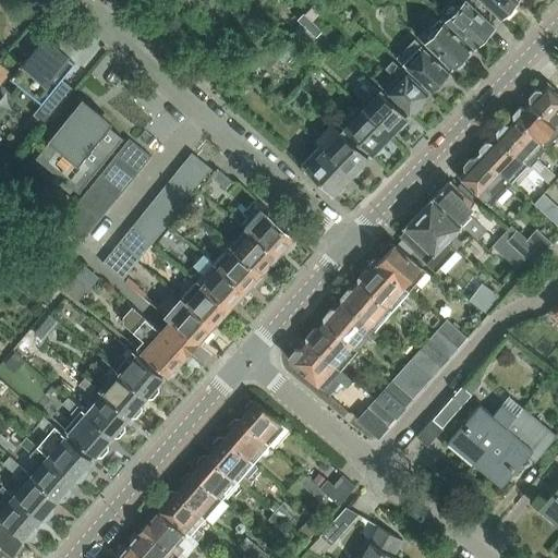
[(476,10),(466,0),(448,21),(474,46),(476,44),(481,46),(486,39),(484,36),(493,27),(475,12),(476,10)]
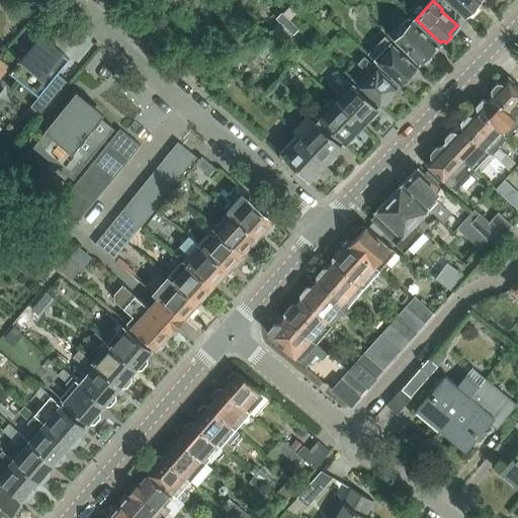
[(475,8),(482,1),(480,0),(444,0),(464,18),(466,17),(469,17),(476,12),(475,8)]
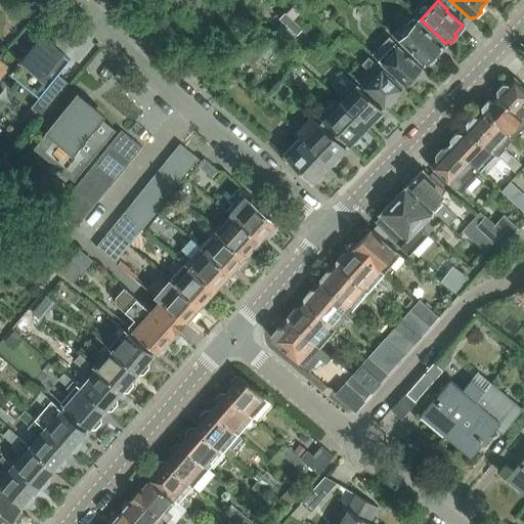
[(399,41),(424,64),(426,63),(431,63),(435,58),(435,53),(442,46),(418,22),(399,41)]
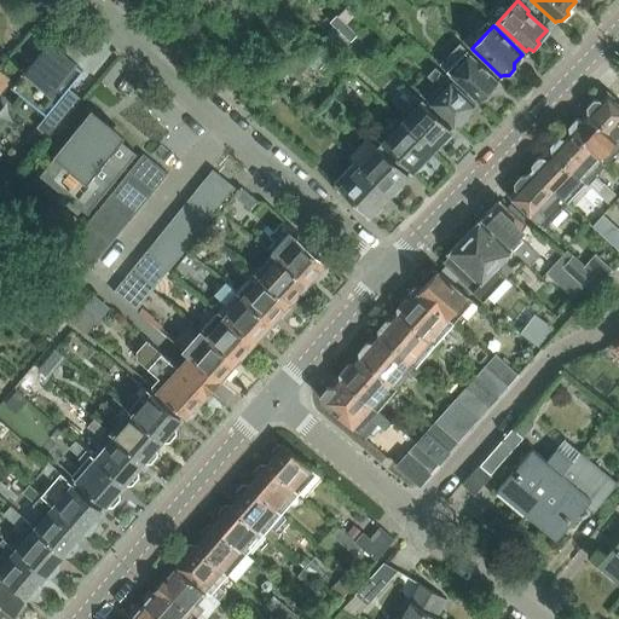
[(27,70),(23,68),(19,71),(23,75),(18,81),(27,87),(21,96),(46,116),(36,128),(50,139),(81,102),(68,91),(84,73),(48,44),(27,70)]
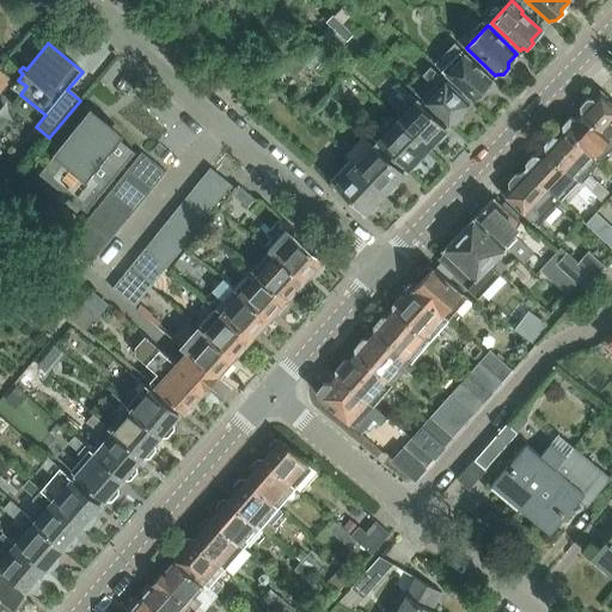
[(453,55),(440,69),(472,101),(473,99),(478,99),(485,93),(484,87),(493,79),(454,43),(447,50),(453,55)]
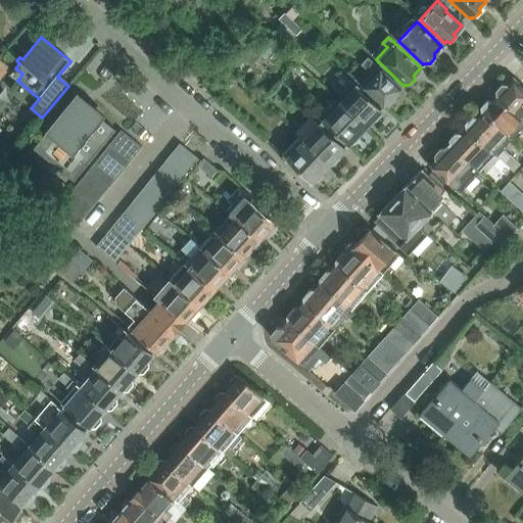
[(357,81),(384,106),(385,105),(389,105),(394,100),(394,96),(401,89),(368,57),(363,64),(367,68),(357,81)]
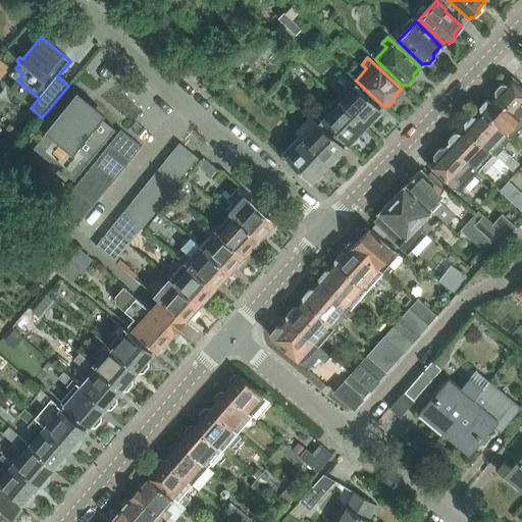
[(496,94),(521,119),(521,87),(512,77),(505,85),(502,85),(496,90),(497,94),(496,94)]
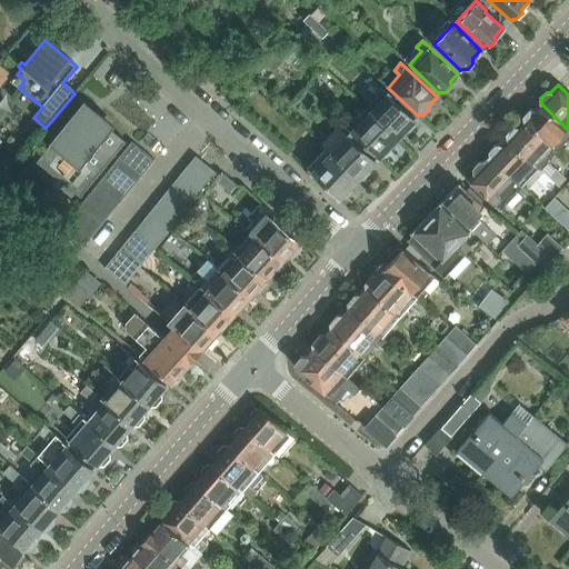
[(398,138),(403,131),(408,131),(415,125),(413,121),(416,119),(389,92),(370,111),(398,138)]
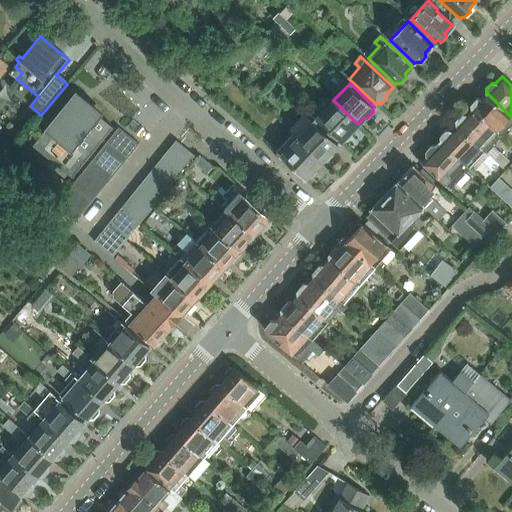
[(471,104),(472,108),(471,109),(499,135),(511,121),(511,117),(486,92),(480,99),(476,99),(471,104)]
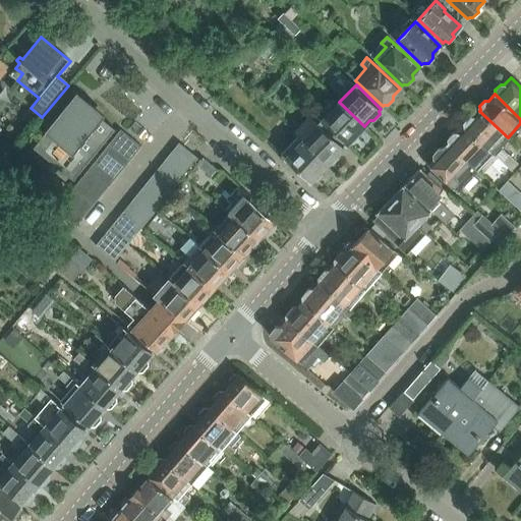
[(73,180),(115,129),(85,106),(88,104),(80,98),(78,100),(74,97),(33,148),(73,180)]
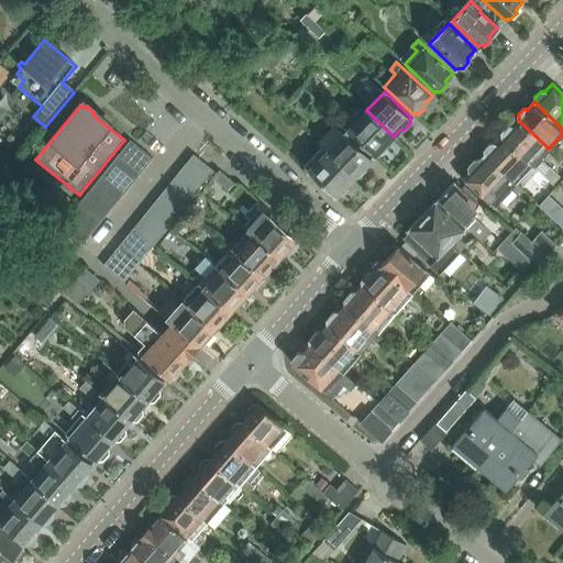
[(394,136),(366,110),(348,130),(375,155),(379,155),(386,148),(385,144),(394,136)]
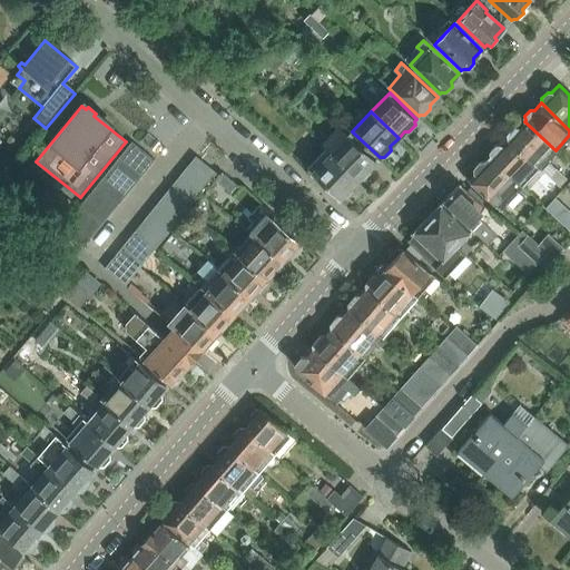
[(508,138),(507,139),(538,169),(556,150),(524,121),(518,128),(513,128),(508,134),(508,138)]
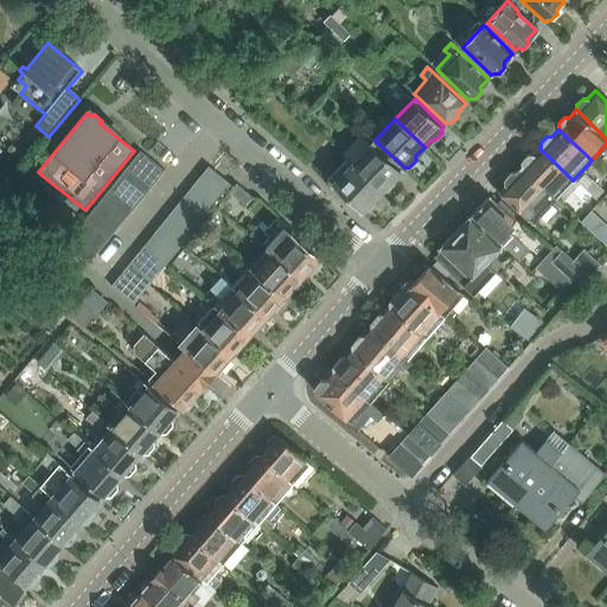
[(372,142),(352,163),(382,191),(383,190),(387,190),(394,183),(394,179),(402,170),(372,142)]
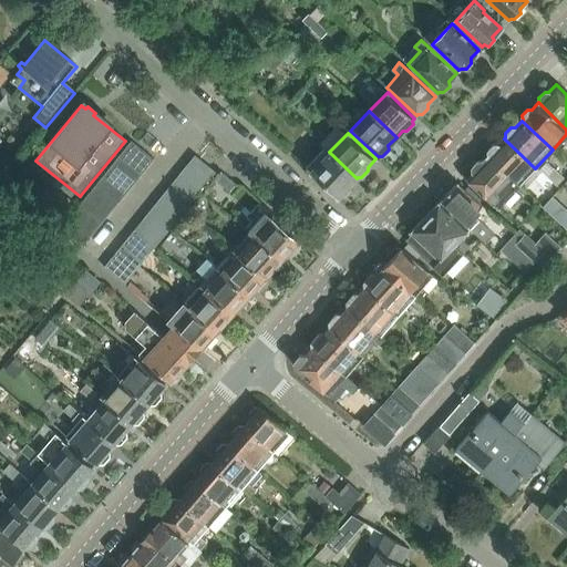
[(488,155),(487,156),(513,182),(514,181),(518,185),(535,168),(504,138),(497,145),(494,145),(487,151),(488,155)]
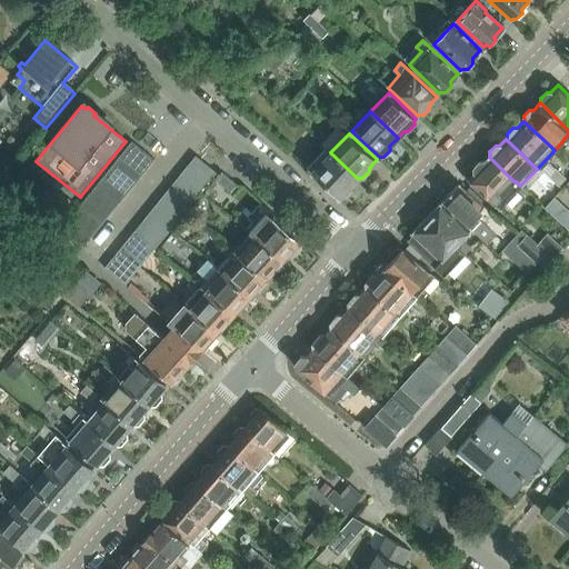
[(155,160),(132,142),(123,153),(146,171),(155,160)]
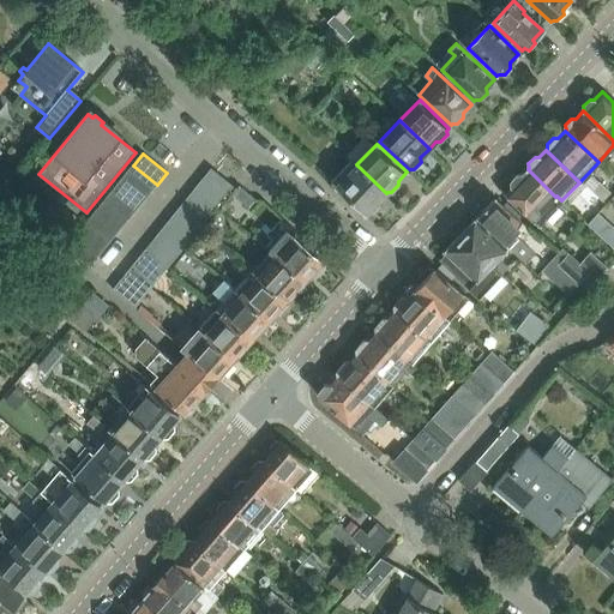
[(157,185),(133,166),(124,176),(148,196),(157,185)]
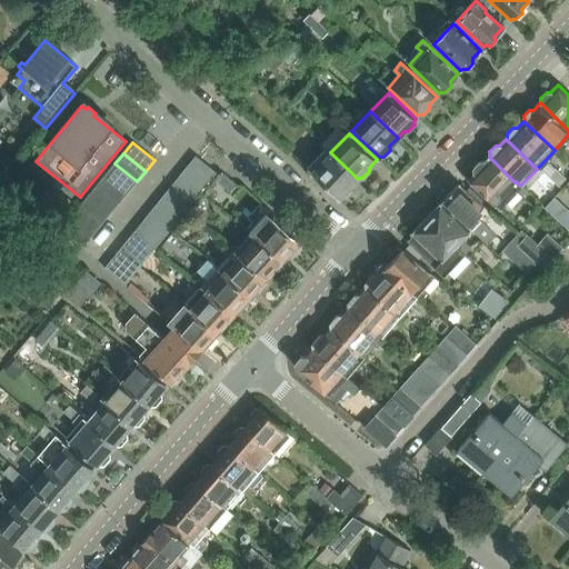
[(358,179),(330,153),(311,172),(339,198),(340,197),(343,198),(351,190),(350,187),(358,179)]
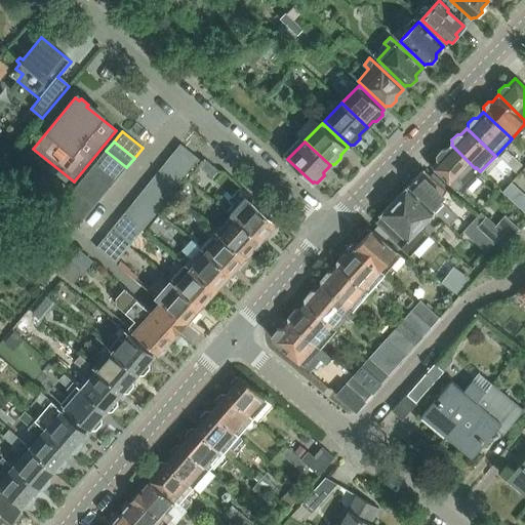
[(431,166),(444,178),(458,192),(461,195),(478,176),(473,171),(475,168),(451,145),(446,150),(443,150),(437,155),(438,159),(431,166)]
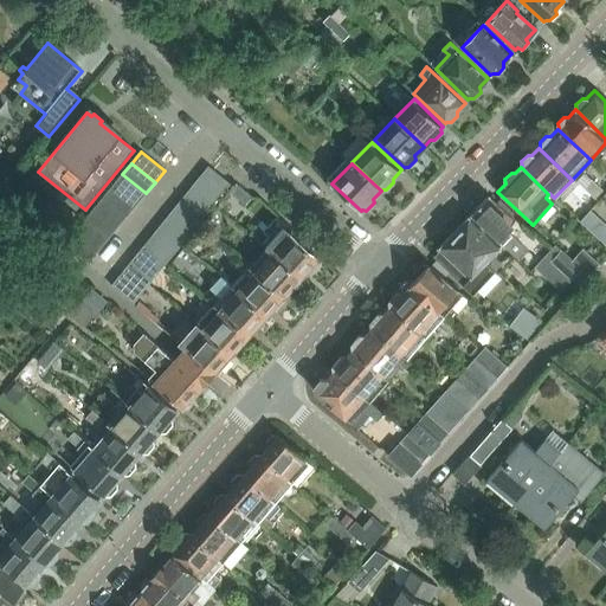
[(201,178),(221,194),(229,185),(208,168),(201,178)]
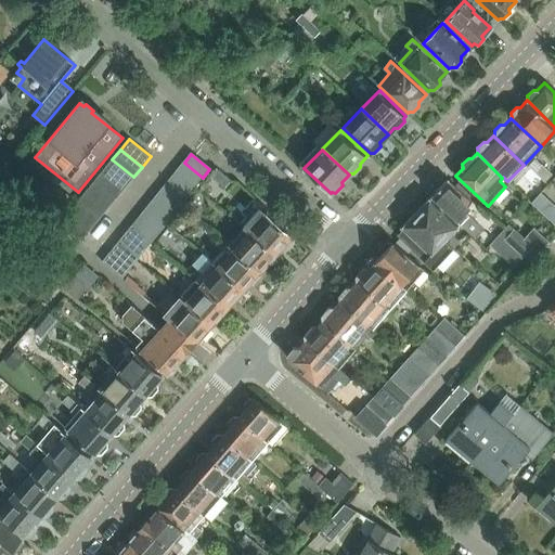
[(133,177),(112,159),(103,170),(125,188),(133,177)]
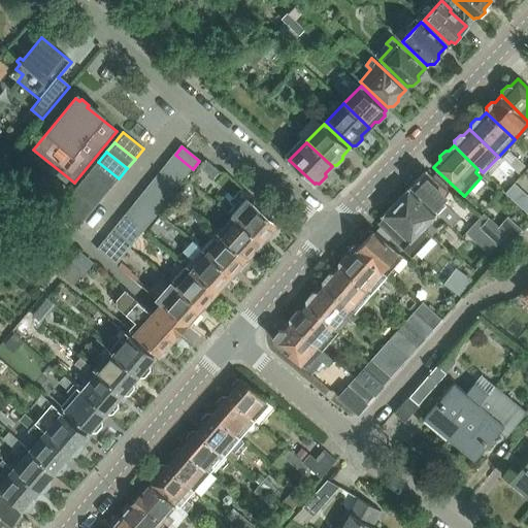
[(168,163),(186,177),(193,169),(175,155),(168,163)]
